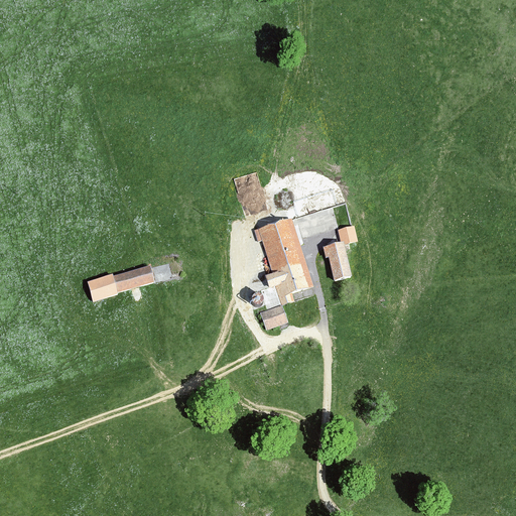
[(312,288),(290,220),(254,231),(258,244),(262,243),(272,273),(264,276),(268,288),(275,285),(282,306),(295,302),(292,295),(312,288)]
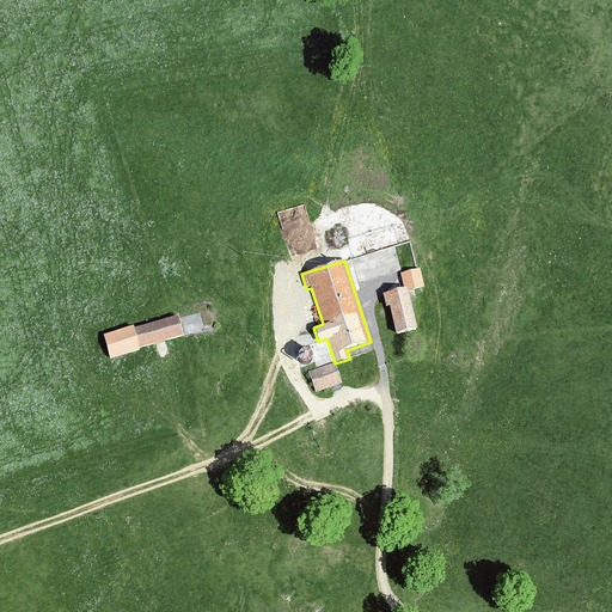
[(418,270),(401,275),(403,286),(405,286),(407,289),(422,286),(418,270)]
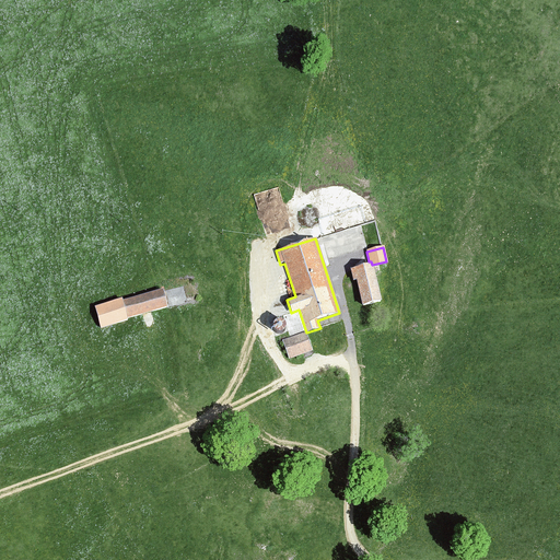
[(372,265),(350,270),(352,281),(356,280),(361,305),(380,301),(372,265)]
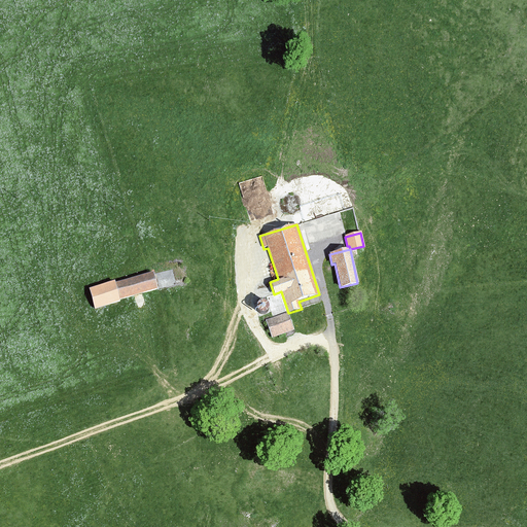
[(88,289),(95,310),(119,303),(118,301),(156,288),(151,273),(115,284),(114,281),(88,289)]
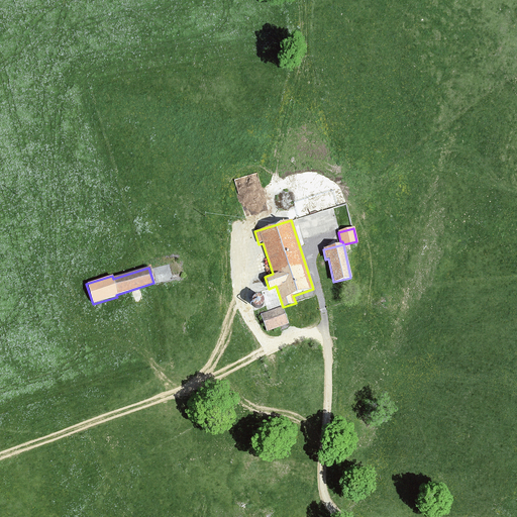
[(256,295),(252,295),(251,297),(250,298),(249,300),(249,302),(251,304),(253,305),(256,306),(259,305),(260,303),(261,300),(261,298),(259,296),(256,295)]
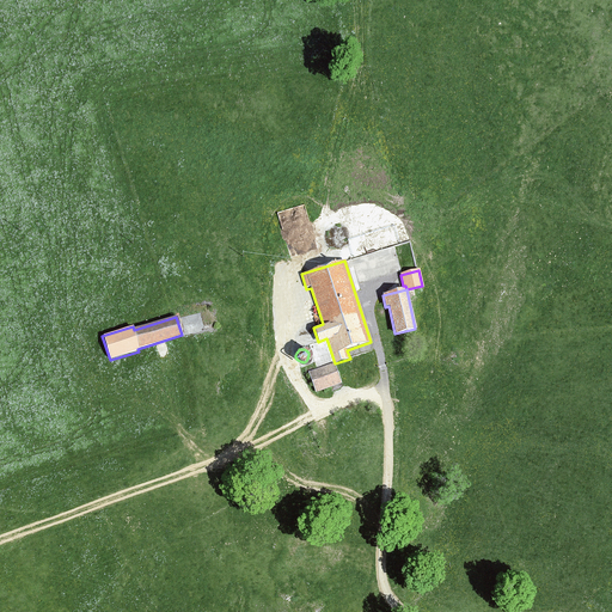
[(308,373),(316,395),(341,385),(332,365),(308,373)]
